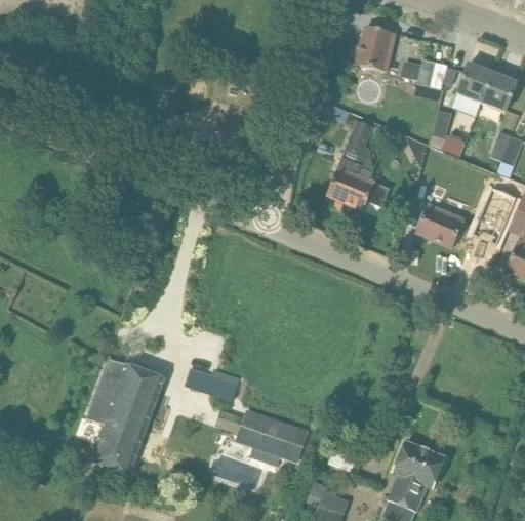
[(386,71),(395,33),(365,26),(356,65),(386,71)]
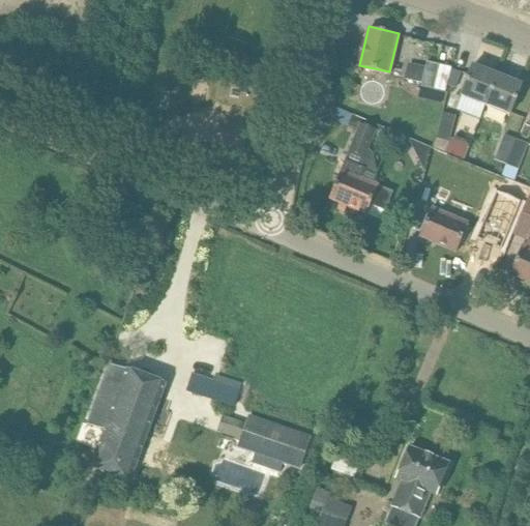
[(421,84),(446,90),(447,84),(451,67),(451,64),(427,59),(421,84)]
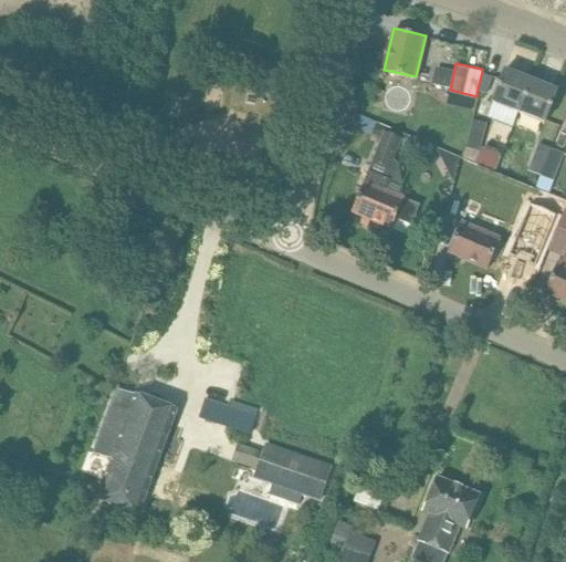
[(519,110),(531,79),(504,68),(495,89),(492,100),(519,110)]
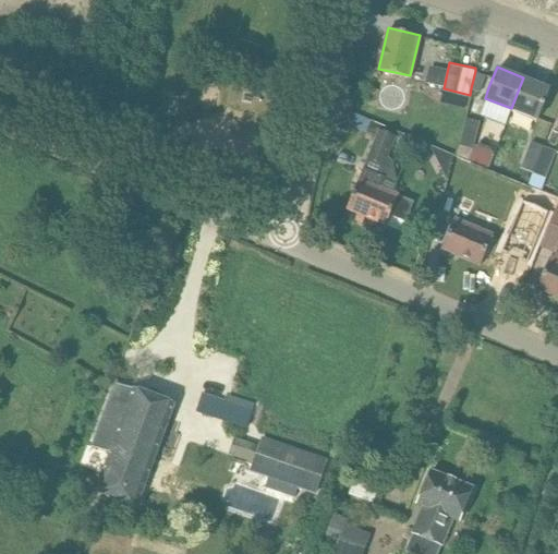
[(475,71),(471,88),(480,91),(485,74),(475,71)]
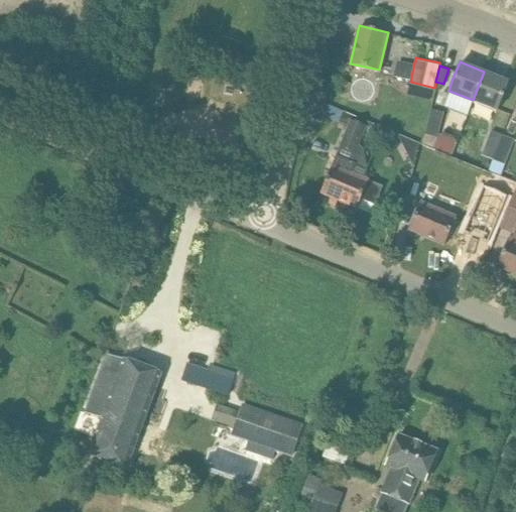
[(496,110),(500,99),(507,81),(484,72),(473,100),(496,110)]
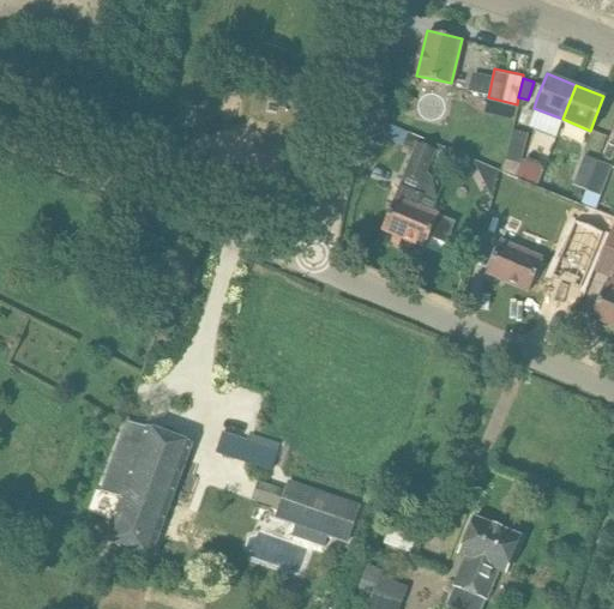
[(506,157),(521,162),(528,131),(513,127),(506,157)]
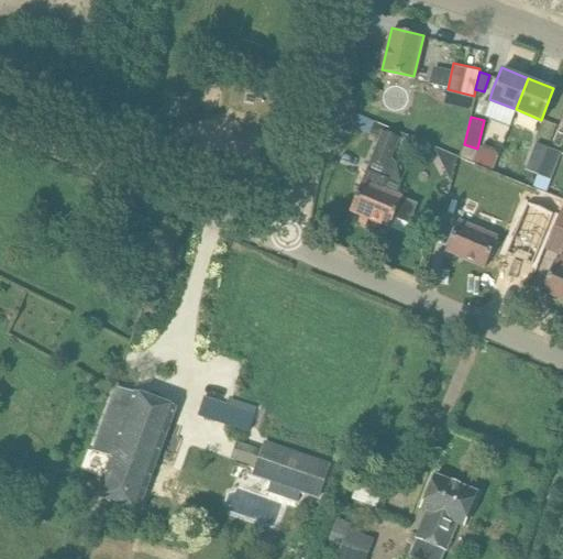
[(401,130),(385,123),(371,159),(387,165),(401,130)]
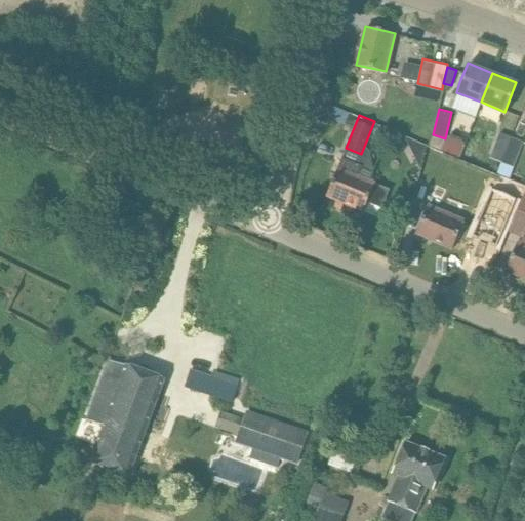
[(501,161),(511,136),(500,132),(491,157),(501,161)]
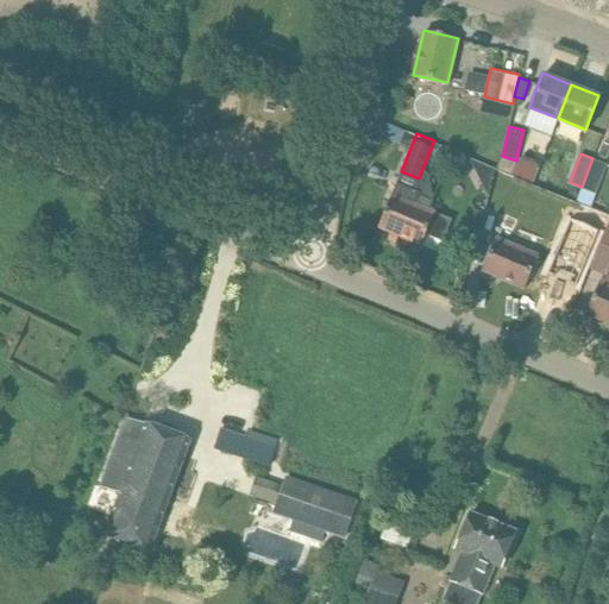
[(582,187),(595,193),(606,163),(592,158),(582,187)]
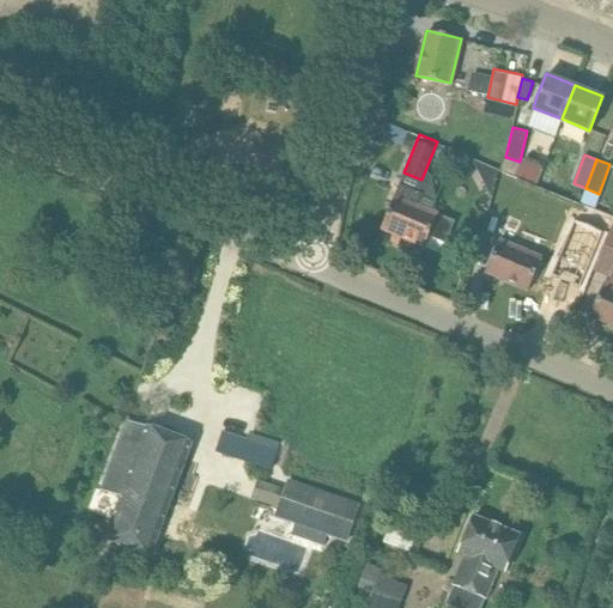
[(455,219),(417,204),(422,193),(399,182),(381,228),(423,244),(428,233),(445,242),(455,219)]
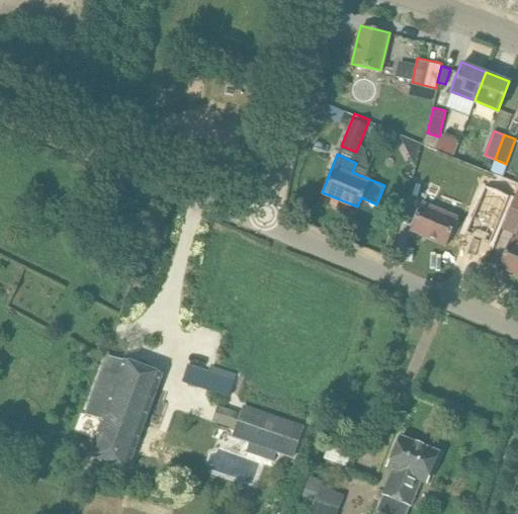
[(410,183),(435,194),(445,171),(420,160),(410,183)]
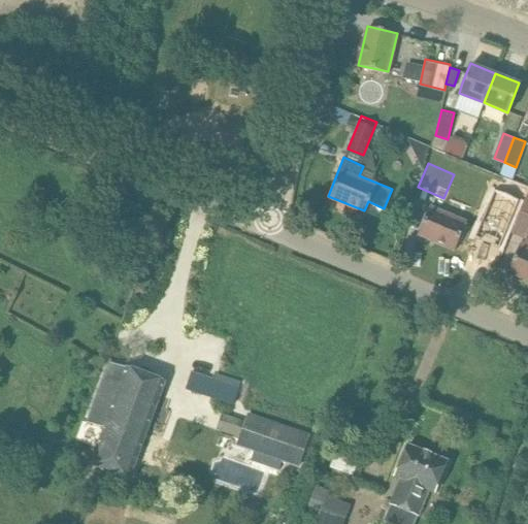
[(497,173),(475,227),(504,239),(526,186),(497,173)]
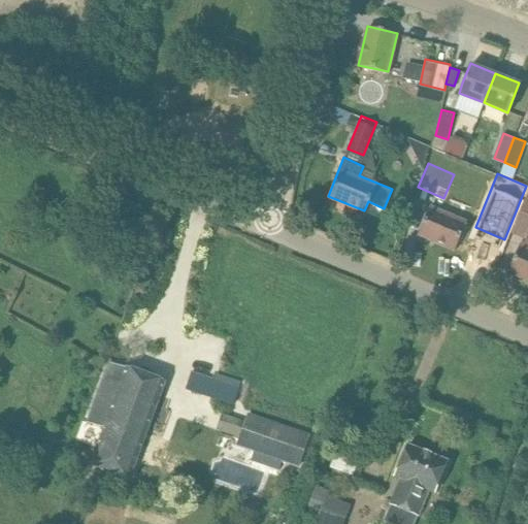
[(455,249),(462,229),(466,221),(429,205),(418,233),(455,249)]
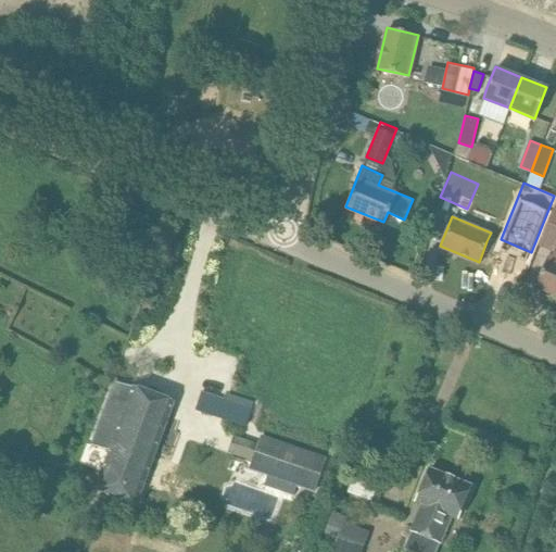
[(555,243),(551,256),(547,255),(534,285),(555,293),(555,243)]
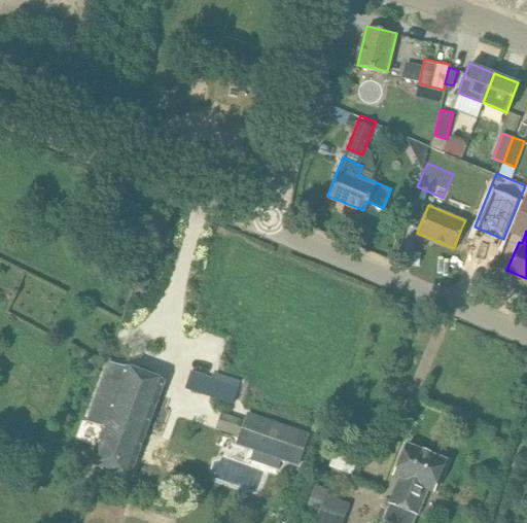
[(129,477),(156,398),(164,380),(110,359),(103,379),(86,419),(103,425),(90,462),(129,477)]
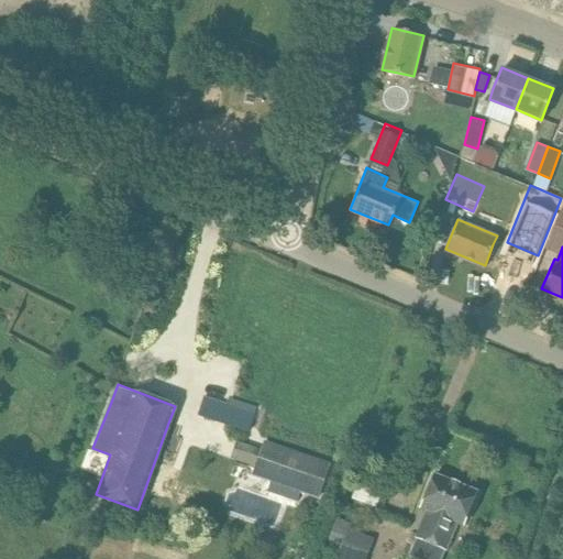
[(254,412),(203,394),(197,410),(247,429),(254,412)]
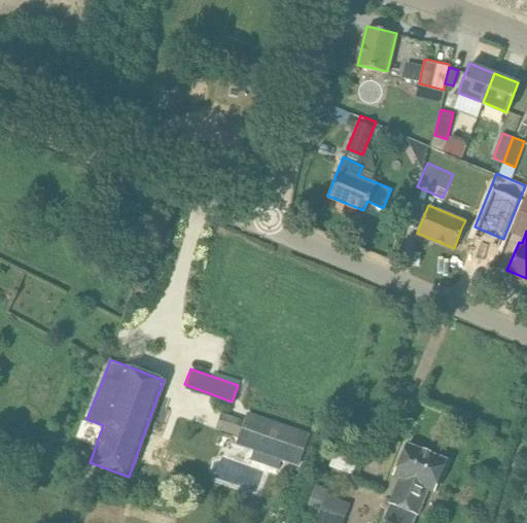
[(247,409),(236,442),(299,463),(310,430),(247,409)]
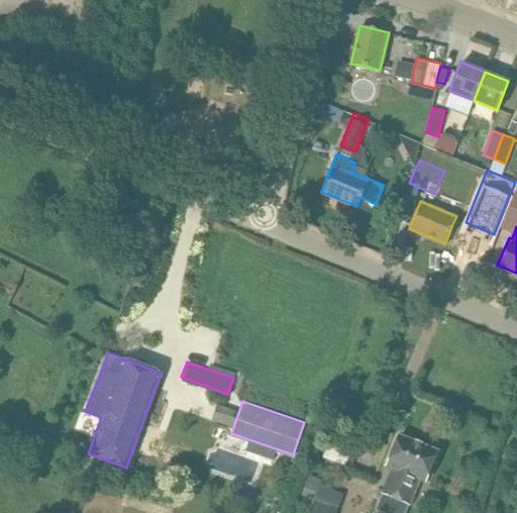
[(216,402),(211,418),(231,425),(236,409),(216,402)]
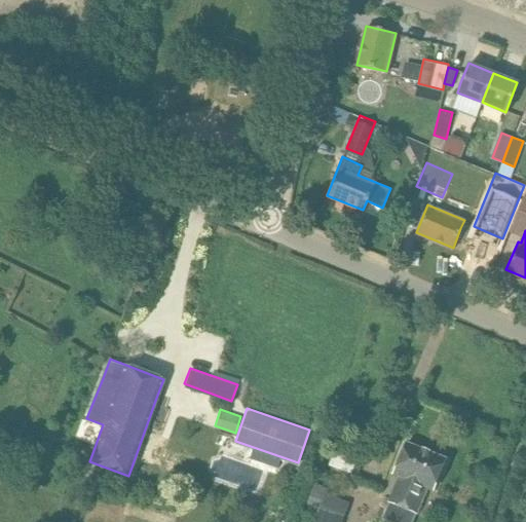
[(431,489),(437,477),(445,458),(406,442),(392,474),(399,476),(388,501),(389,501),(383,516),(398,521),(411,521),(415,512),(416,513),(426,487),(431,489)]
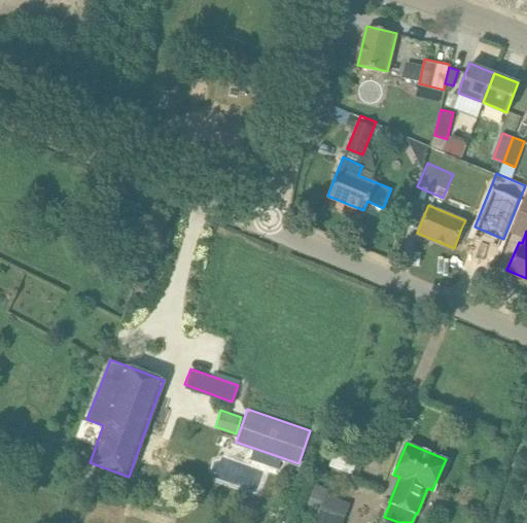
[(327,486),(315,482),(308,502),(320,507),(317,514),(342,522),(348,504),(324,495),(327,486)]
